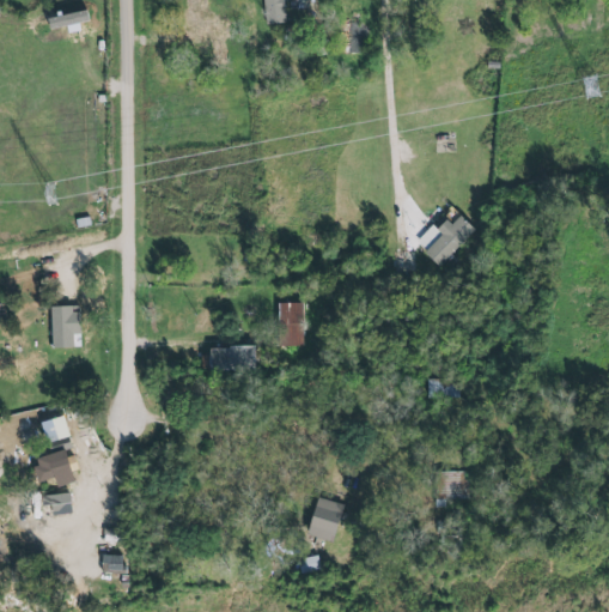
[(189,0),(192,38),(213,37),(209,0),(189,0)]
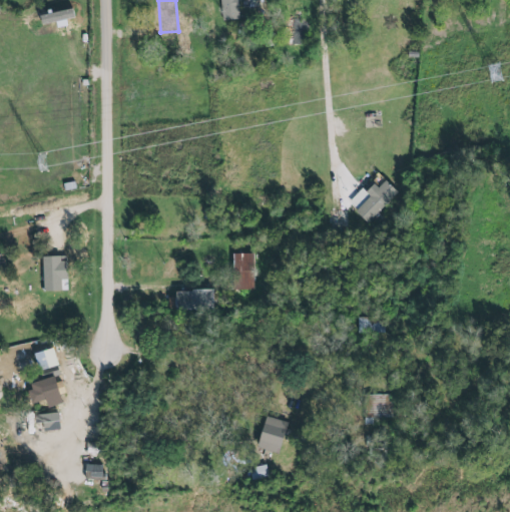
[(221,0),(223,19),(239,19),(238,0),(221,0)]
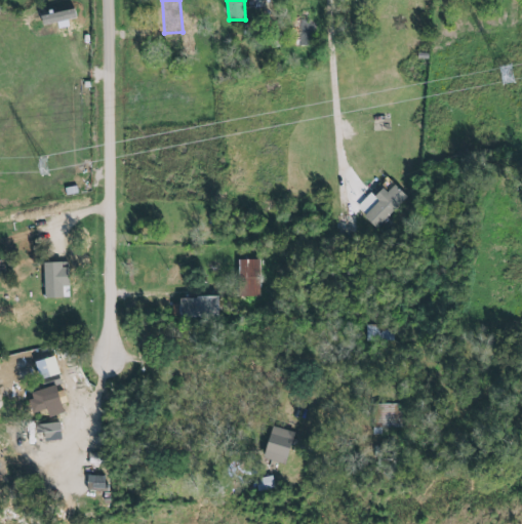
[(378,228),(408,196),(395,185),(388,192),(382,185),(359,208),(378,228)]
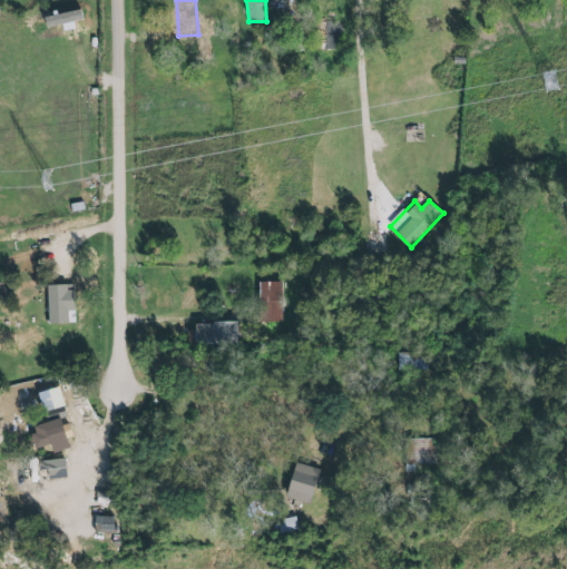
[(79,321),(54,321),(51,283),(62,281),(72,283),(72,287),(78,287),(79,308),(78,308),(79,321)]
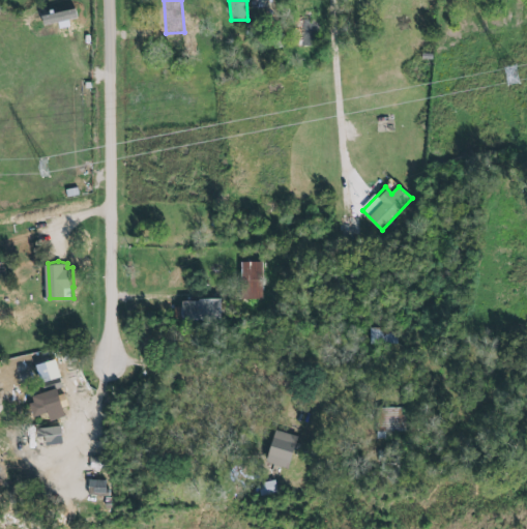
[(241,298),(262,299),(262,262),(241,261),(241,298)]
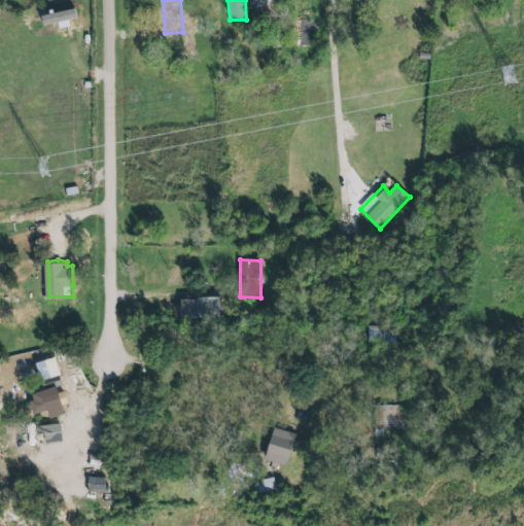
[(180,297),(180,317),(217,317),(217,297),(180,297)]
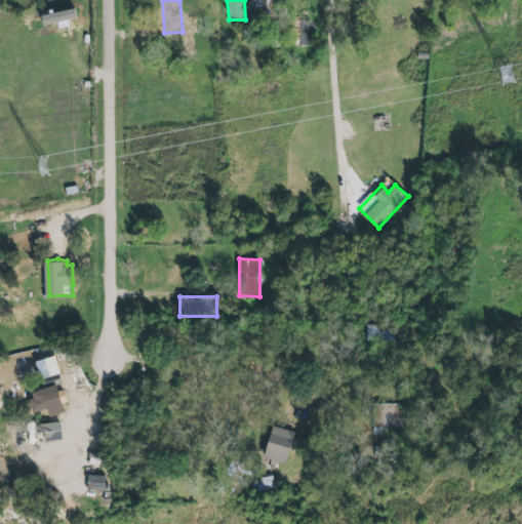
[(393,325),(367,326),(367,341),(393,340),(393,325)]
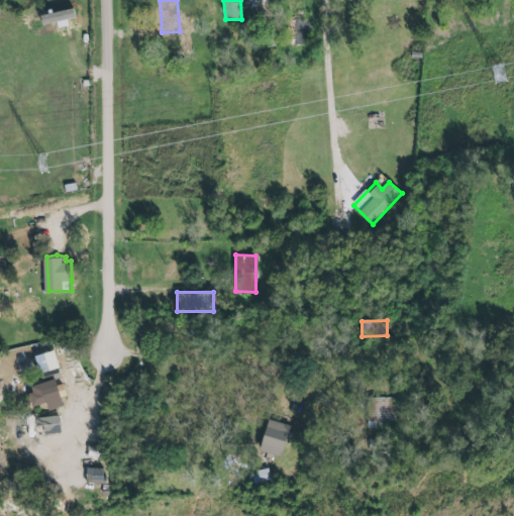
[(62,379),(59,367),(40,373),(43,383),(28,388),(33,405),(61,397),(56,380),(62,379)]
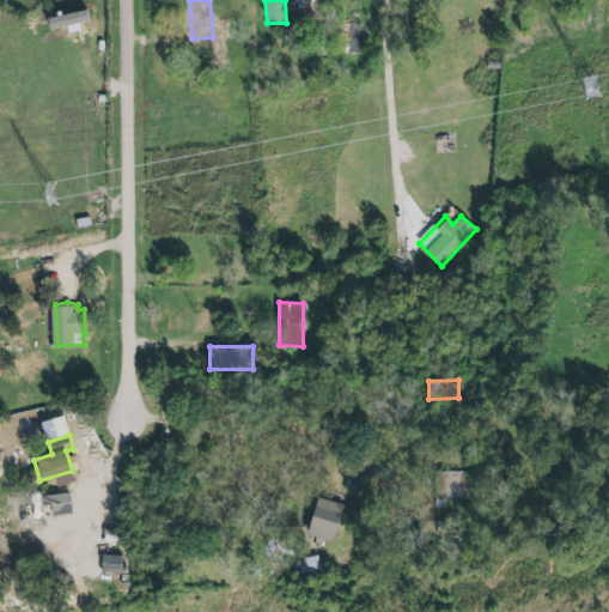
[(43,506),(53,506),(54,515),(73,513),(71,492),(42,495),(43,506)]
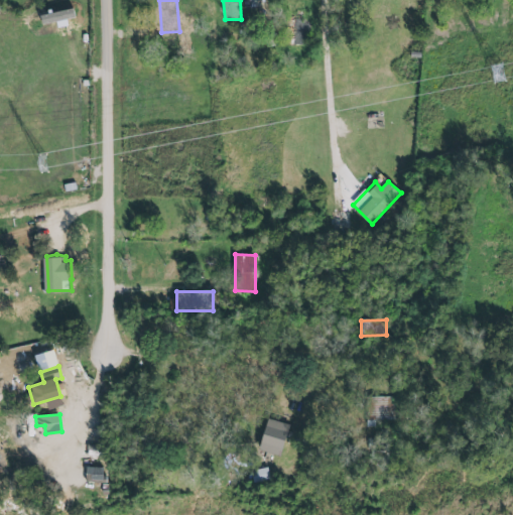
[(280,457),(288,424),(266,418),(258,451),(280,457)]
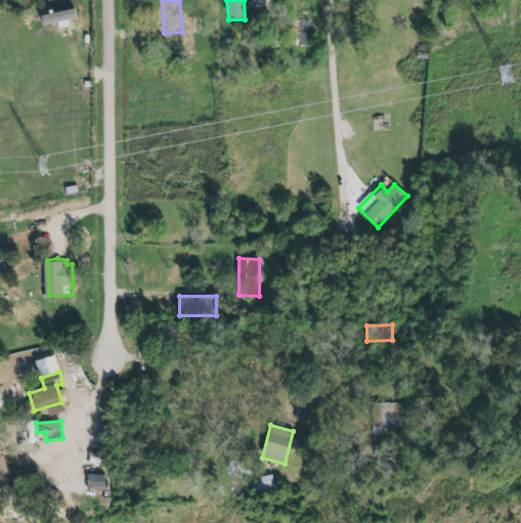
[(90,490),(105,490),(105,475),(91,475),(90,490)]
